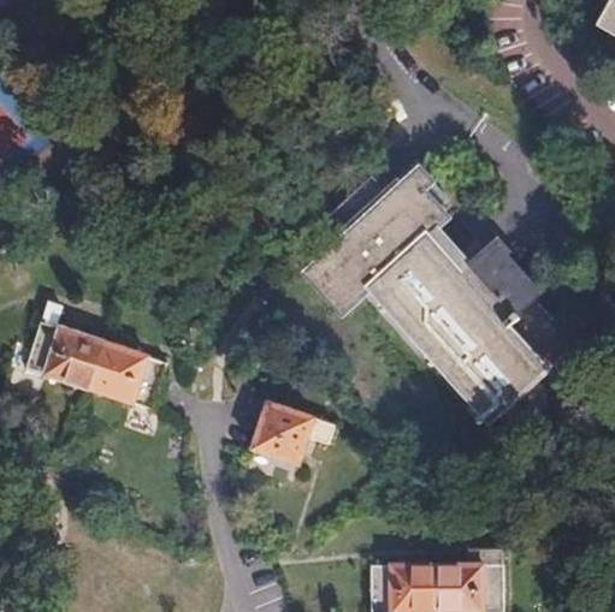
[(609,0),(596,25),(614,35),(614,0),(609,0)]
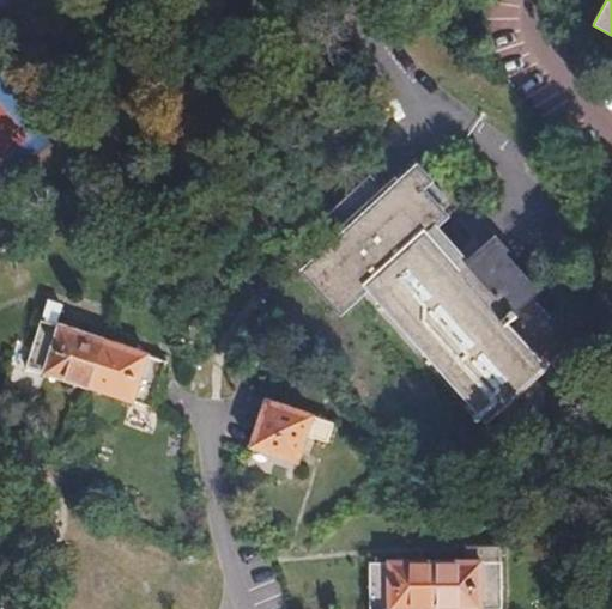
[(362,291),(478,422),(492,409),(502,415),(515,418),(520,416),(529,413),(535,406),(539,399),(540,391),(576,360),(564,346),(571,339),(531,293),(534,288),(502,251),(504,248),(495,238),(484,247),(453,209),(447,215),(436,203),(443,195),(418,165),(386,193),(368,172),(313,220),(331,242),(314,257),(351,300),(362,291)]
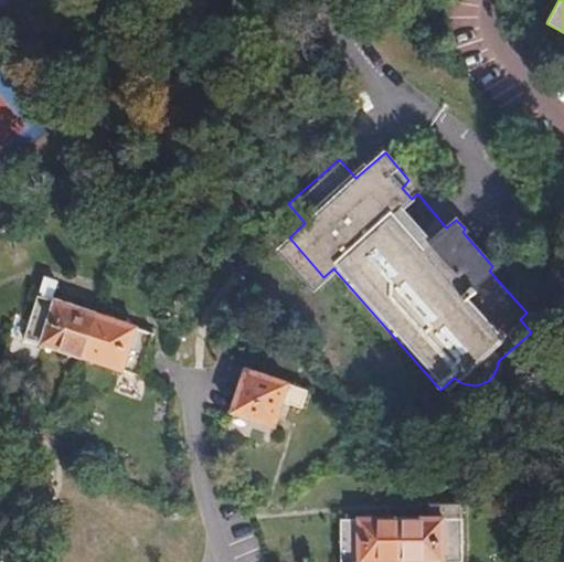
[(81,354),(95,313),(52,297),(56,279),(44,275),(40,293),(36,292),(29,315),(14,310),(0,353),(31,364),(39,341),(81,354)]
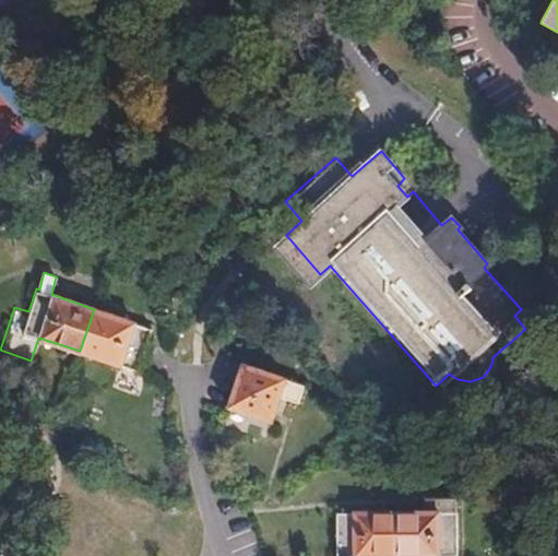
[(151,328),(94,309),(80,351),(138,369),(151,328)]
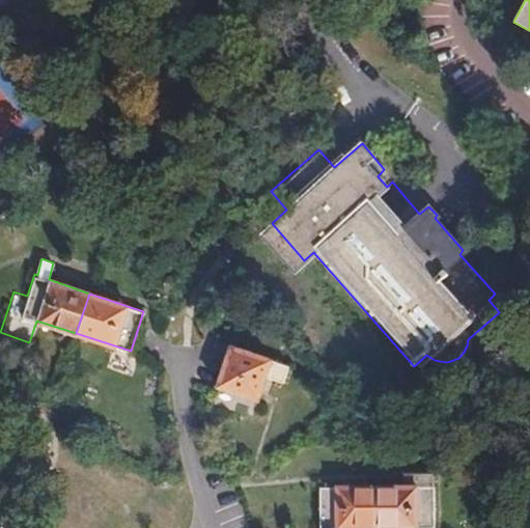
[(257,397),(271,359),(229,345),(216,385),(257,397)]
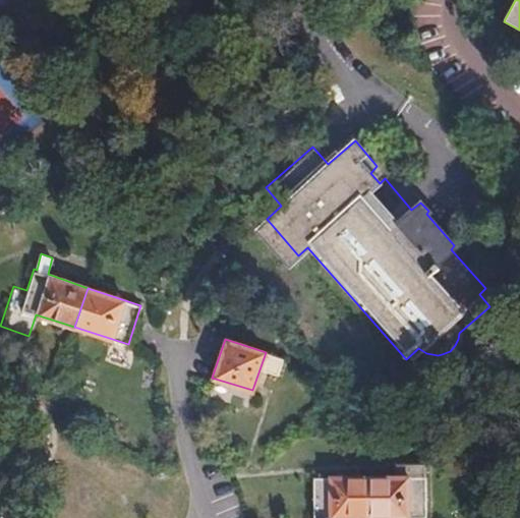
[(402,461),(402,475),(424,475),(425,461),(402,461)]
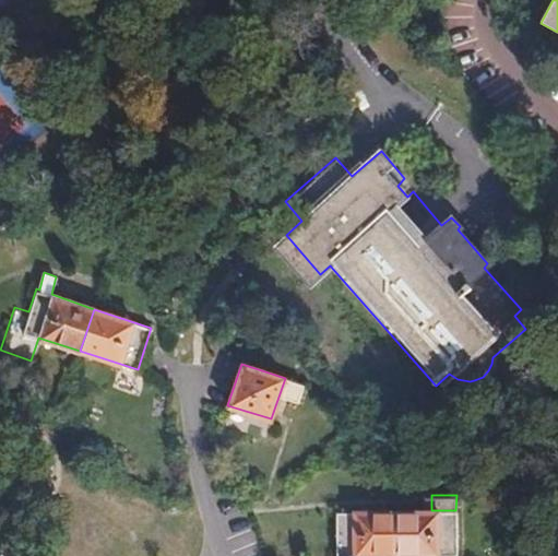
[(395,555),(396,510),(335,509),(334,555),(395,555)]
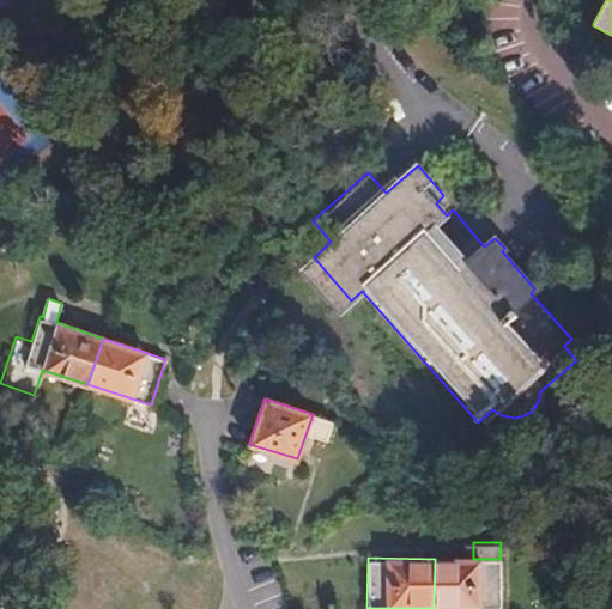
[(500,559),(473,559),(435,559),(434,608),(500,608),(500,559)]
